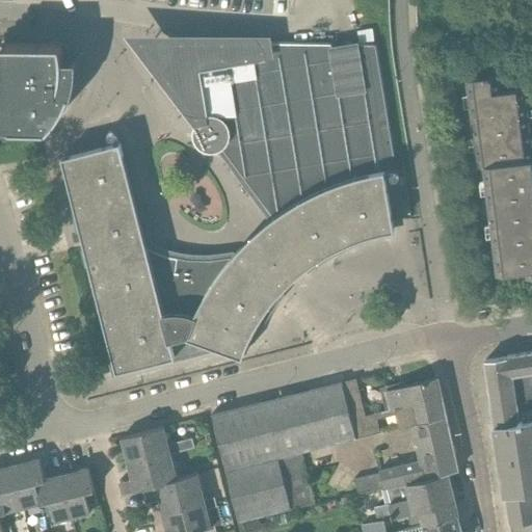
[(387,158),(386,156),(368,45),(360,45),(333,48),(333,44),(224,43),(224,44),(177,43),(177,47),(175,47),(174,47),(171,47),(169,48),(166,50),(165,50),(164,52),(163,53),(163,55),(162,57),(162,59),(163,61),(163,62),(164,64),(165,65),(166,67),(163,69),(204,124),(202,125),(200,129),(200,133),(200,137),(202,140),(204,143),(207,145),(211,147),(220,145),(220,147),(276,221),(309,263),(309,264),(318,258),(328,251),(344,243),(361,237),(375,233),(390,229),(378,159),(387,158)]
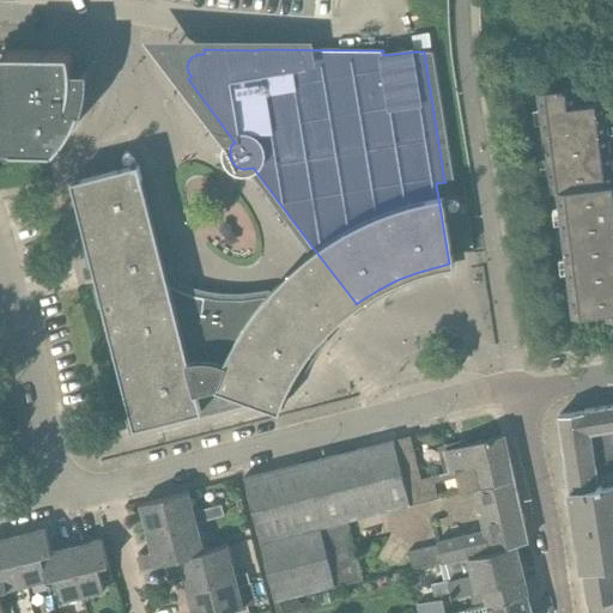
[(73,71),(70,53),(5,52),(5,73),(0,72),(0,143),(13,144),(13,150),(55,150),(62,143),(68,135),(73,126),(78,117),(82,108),(84,99),(86,89),(86,80),(86,71),(73,71)]
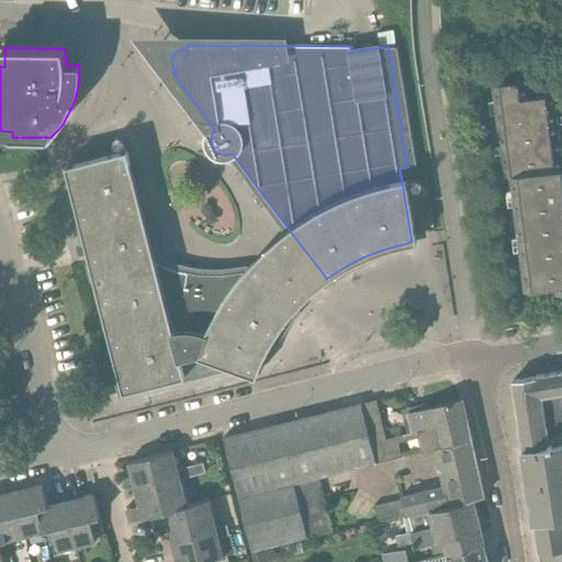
[(558,119),(555,104),(554,94),(528,98),(526,80),(494,86),(498,126),(558,119)]
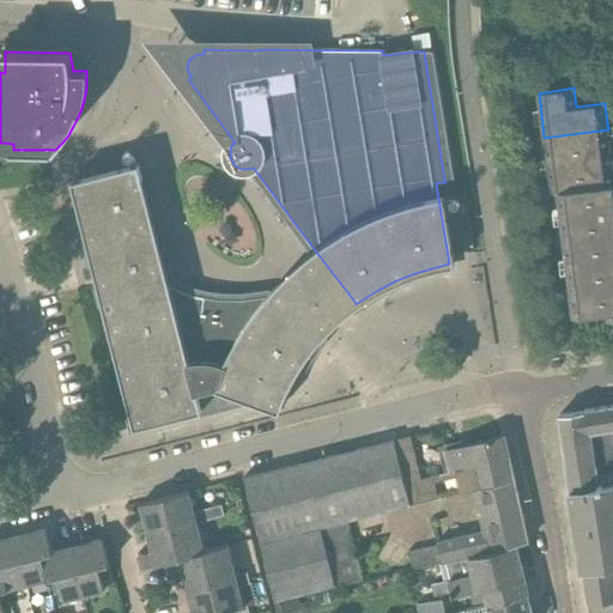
[(547,165),(611,157),(608,129),(544,138),(547,165)]
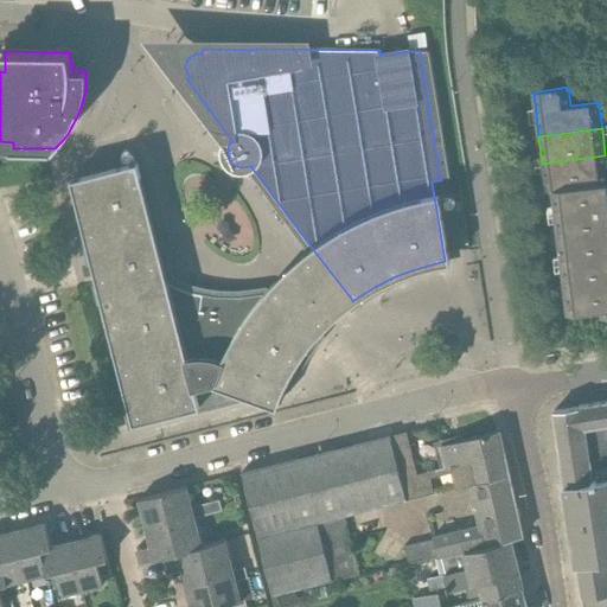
[(553,191),(606,183),(606,168),(605,155),(542,164),(545,191),(553,191)]
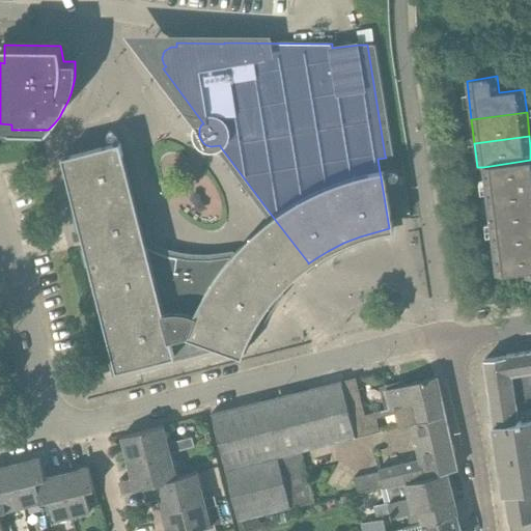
[(262,312),(269,304),(276,295),(282,285),(290,277),(298,271),(308,262),(276,221),(232,257),(210,260),(189,260),(168,256),(145,247),(121,151),(120,147),(64,162),(116,366),(183,348),(188,334),(192,333),(195,332),(203,331),(211,331),(218,331),(226,332),(233,334),(236,335),(241,336),(244,337),(248,338),(252,330),(257,320),(262,312)]
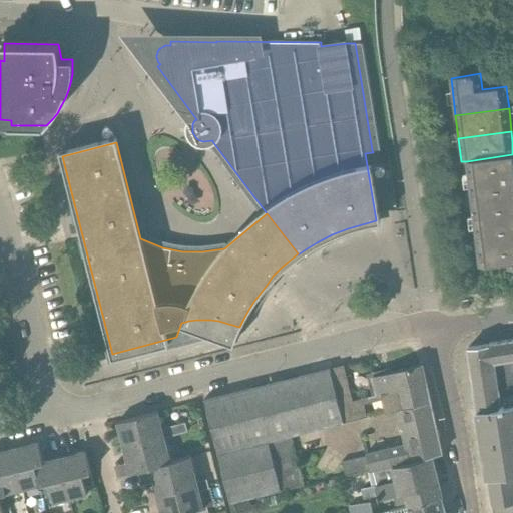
[(470,182),(512,176),(512,154),(467,161),(470,182)]
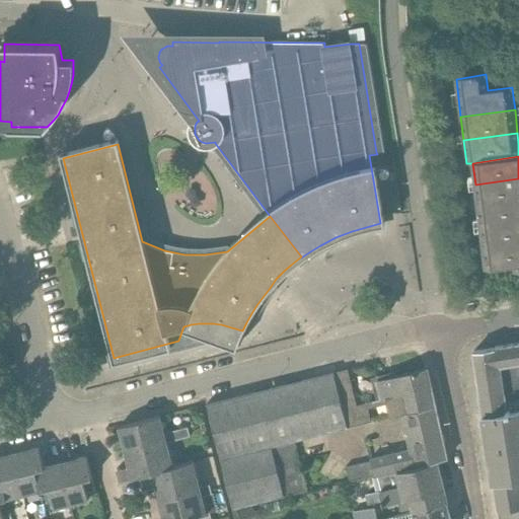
[(478,206),(518,200),(518,178),(475,184),(478,206)]
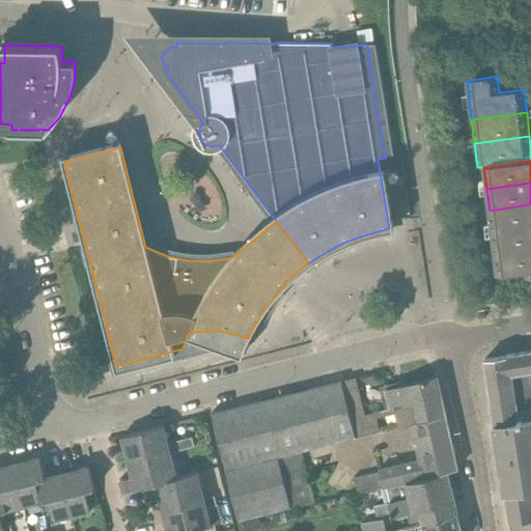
[(530,226),(530,204),(490,211),(492,231),(530,226)]
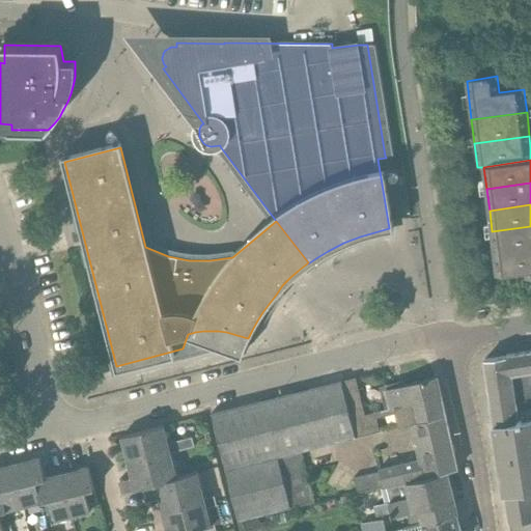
[(530,248),(530,226),(492,231),(495,253),(530,248)]
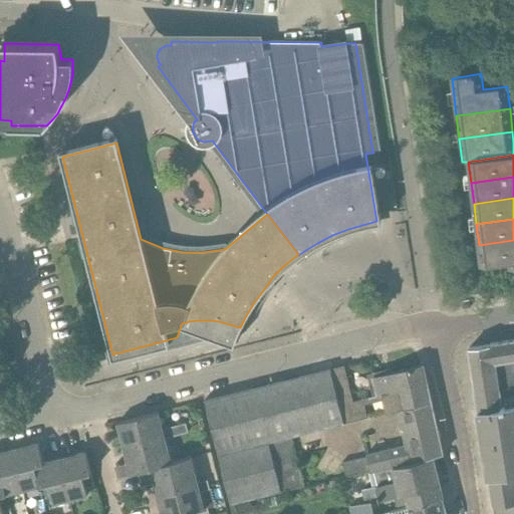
[(513,240),(479,245),(482,265),(510,262),(511,268),(513,267),(513,240)]
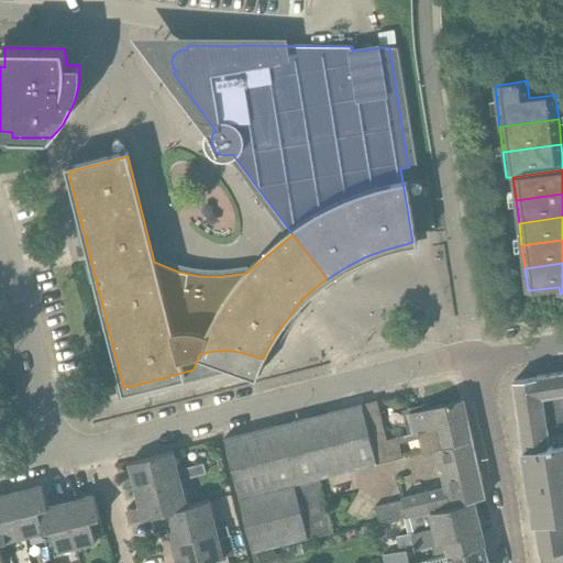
[(562,373),(537,377),(537,378),(515,382),(521,429),(562,421),(562,373)]
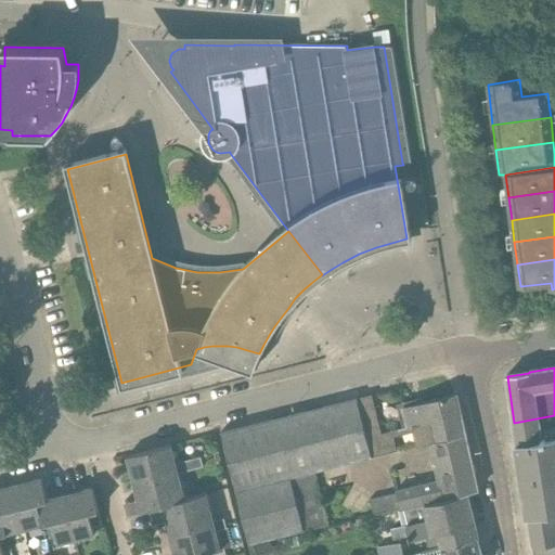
[(328,526),(314,473),(372,459),(398,451),(392,431),(382,434),(372,396),(358,399),(358,398),(221,433),(249,545),(328,526)]
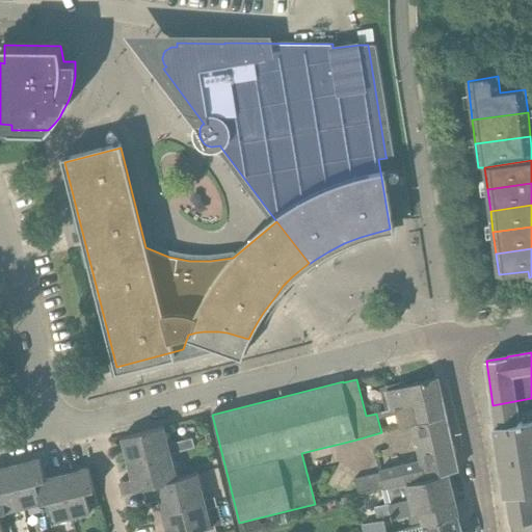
[(413,426),(446,419),(437,379),(384,392),(394,430),(413,426)]
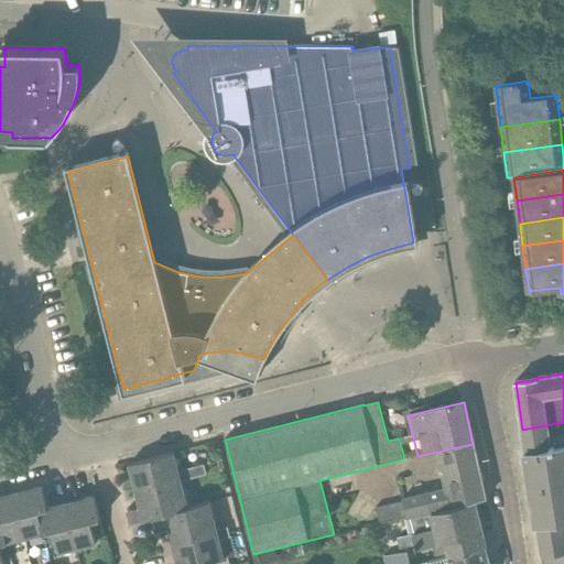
[(563,563),(563,422),(522,430),(535,524),(538,524),(544,563),(563,563)]
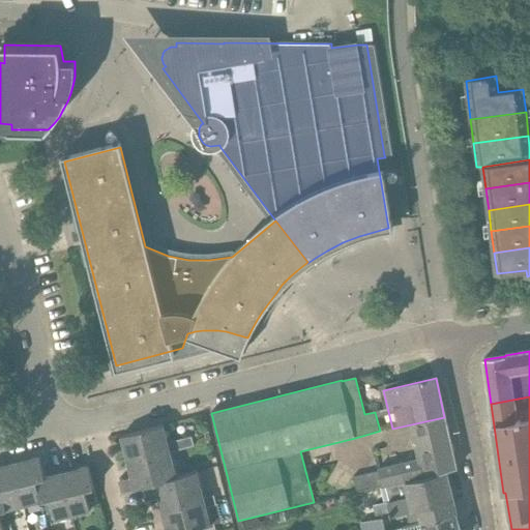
[(417,452),(450,445),(444,417),(411,424),(415,442),(413,444),(416,446),(417,452)]
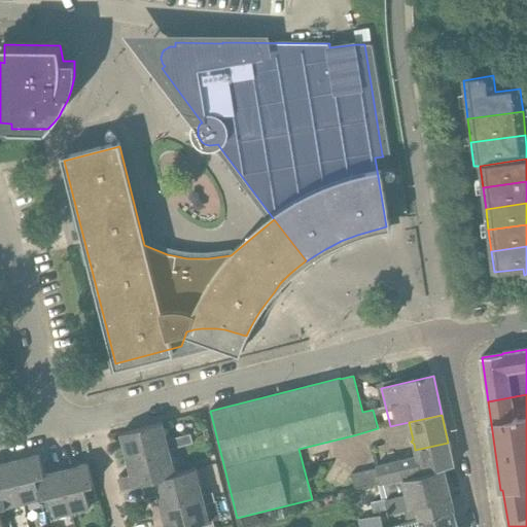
[(148,455),(146,446),(168,441),(163,423),(120,434),(129,460),(148,455)]
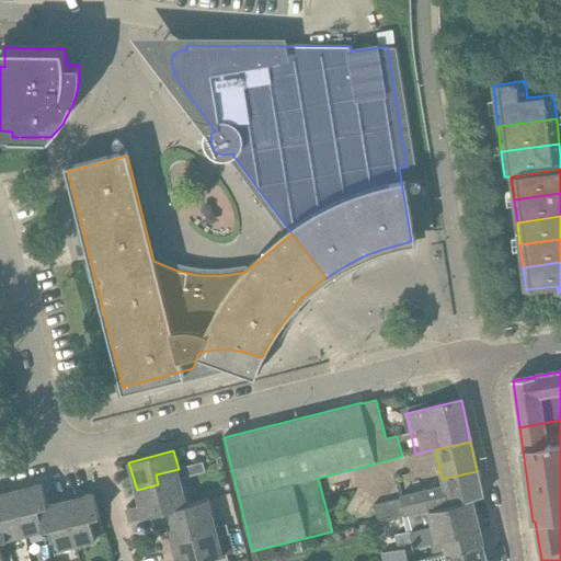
[(189,466),(191,477),(206,472),(205,468),(204,462),(189,466)]
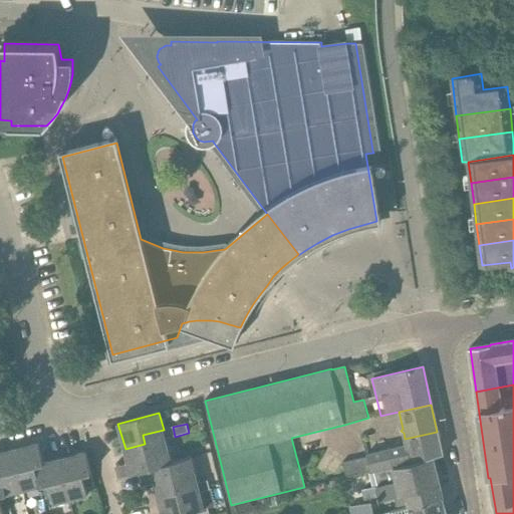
[(167,439),(175,437),(173,427),(164,430),(143,435),(145,444),(125,449),(127,462),(116,465),(119,476),(140,471),(173,463),(167,439)]
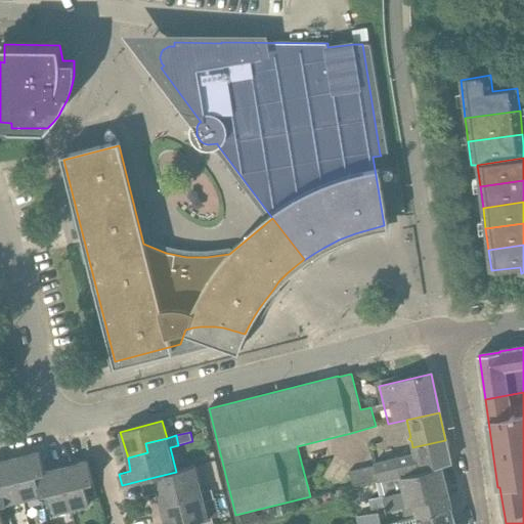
[(353,486),(382,480),(441,467),(450,464),(445,440),(412,447),(415,454),(374,464),(375,466),(349,472),(353,486)]
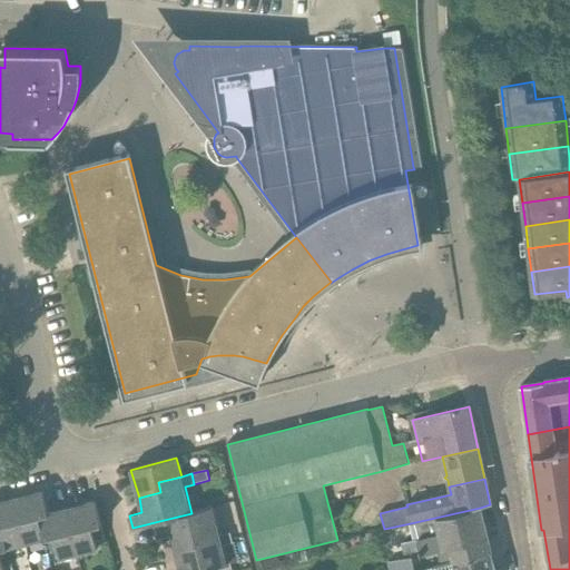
[(59,560),(79,556),(68,509),(49,513),(43,491),(38,492),(49,538),(53,537),(59,560)]
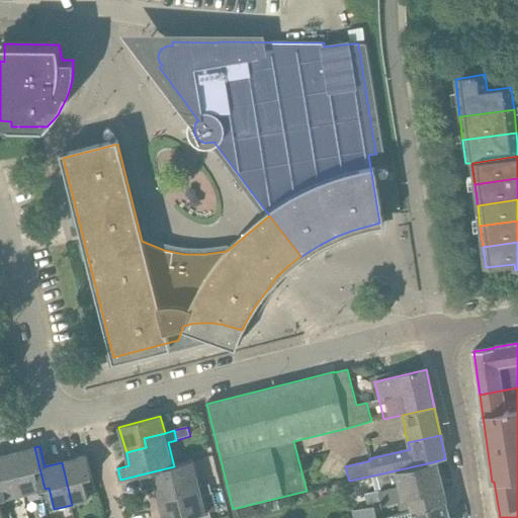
[(40,491),(45,489),(34,447),(13,453),(24,495),(40,491)]
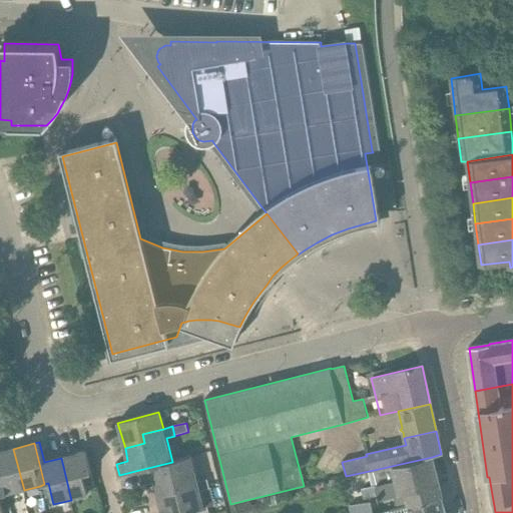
[(7,495),(24,490),(13,449),(0,452),(0,472),(5,494),(7,493),(7,495)]
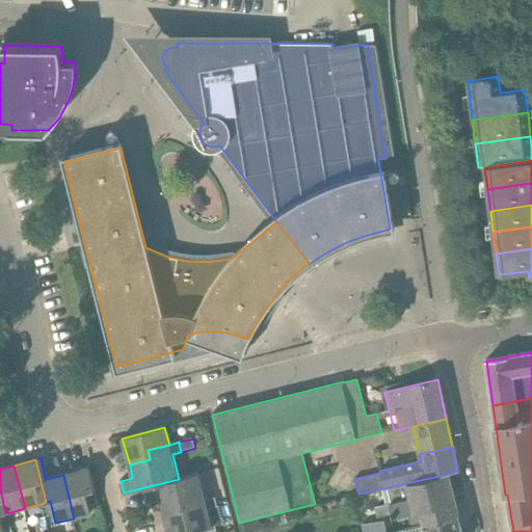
[(89,506),(99,504),(95,489),(96,489),(89,469),(63,475),(74,519),(91,513),(89,506)]
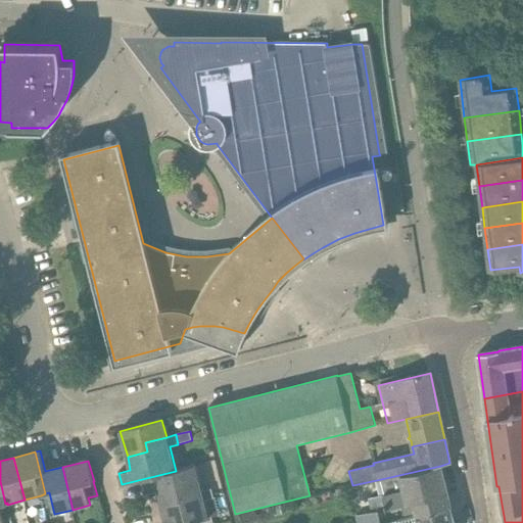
[(214,498),(212,494),(211,489),(202,491),(196,466),(176,471),(142,479),(145,493),(156,490),(159,503),(180,497),(183,507),(205,502),(214,498)]
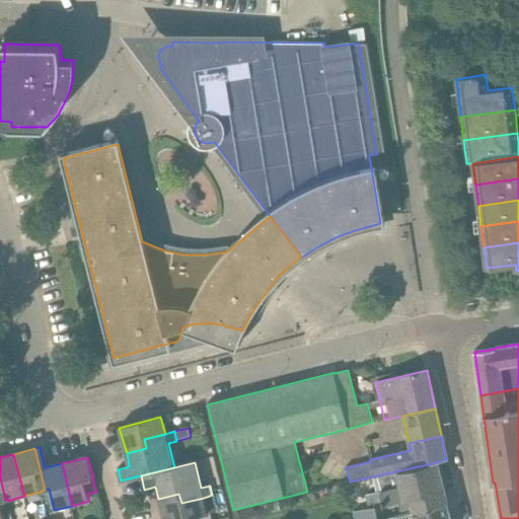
[(412,512),(447,503),(437,462),(378,475),(382,492),(365,496),(367,506),(382,501),(383,506),(409,500),(412,512)]
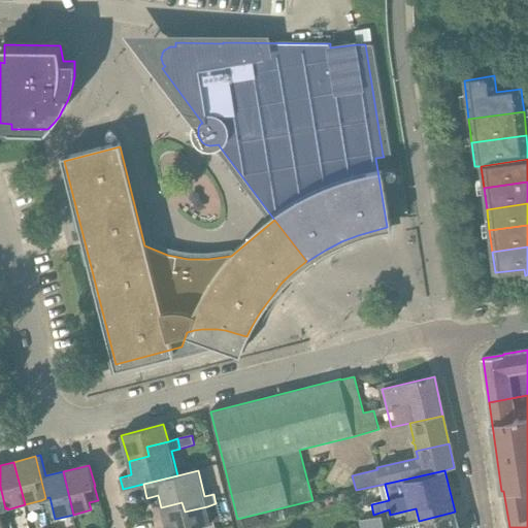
[(211,523),(207,506),(185,512),(182,502),(161,507),(166,527),(191,527),(199,526),(199,527),(215,527),(213,523),(211,523)]
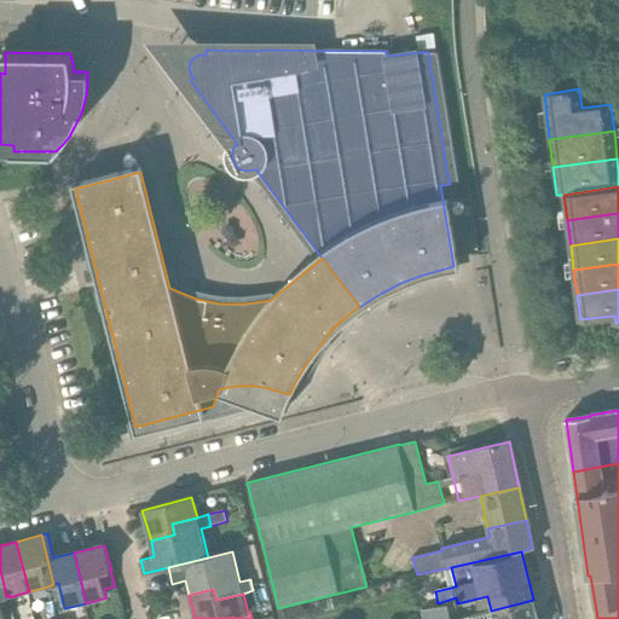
[(538,618),(533,600),(491,611),(492,618),(538,618)]
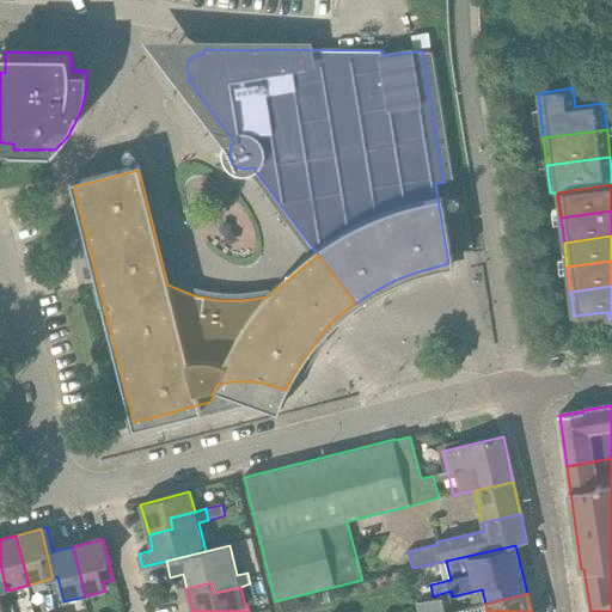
[(417,611),(445,611),(442,599),(416,604),(417,611)]
